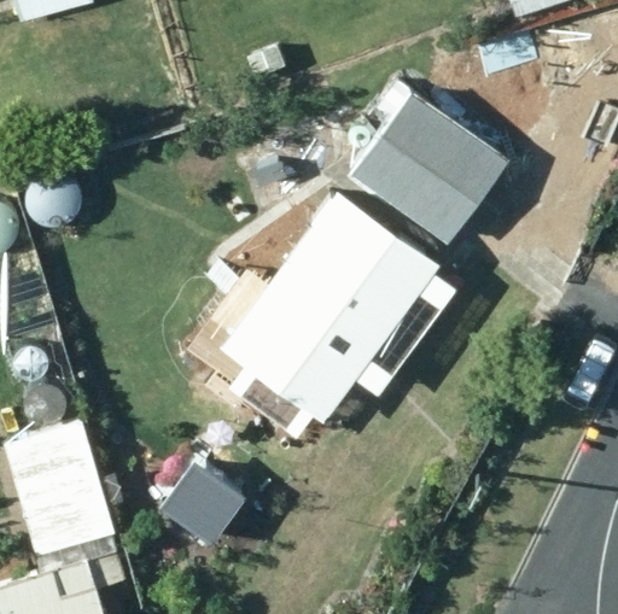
[(509,0),(514,17),(572,1),(572,0),(509,0)]
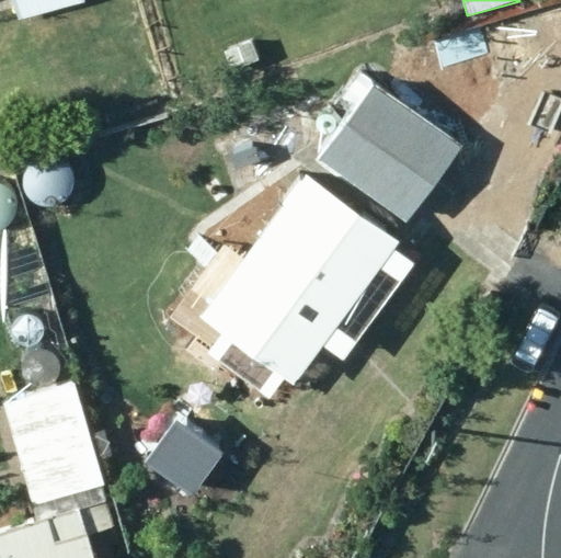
[(255,272),(217,322),(294,382),(396,249),(407,258),(419,241),(400,228),(460,149),(415,114),(431,93),(393,66),(243,262),(255,272)]
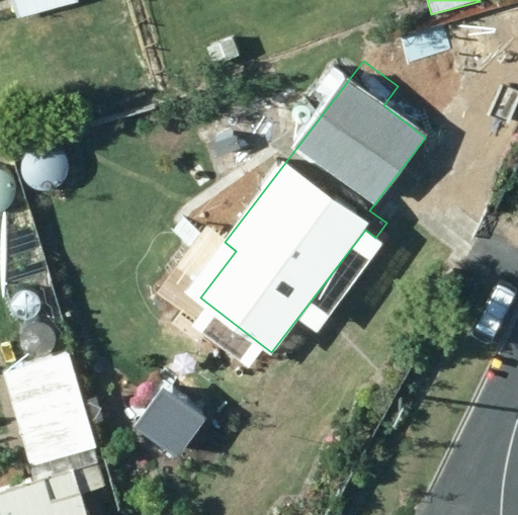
[(218,158),(242,148),(231,117),(206,127),(218,158)]
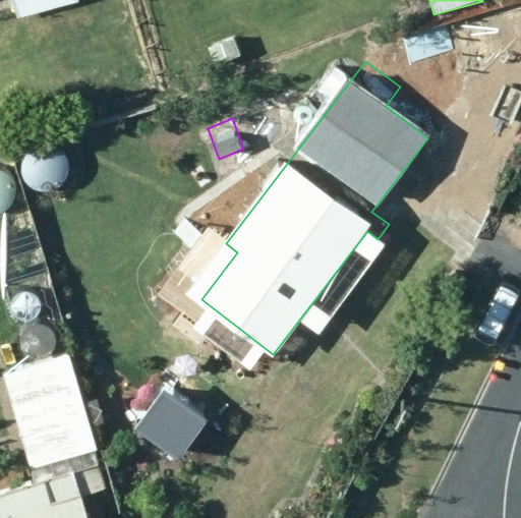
[(0,254),(0,277),(5,292),(29,284),(17,249),(0,254)]
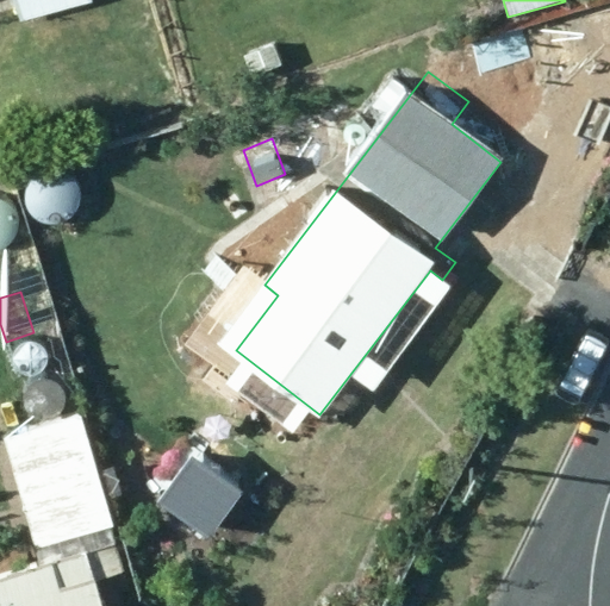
[(100,605),(93,582),(128,570),(80,414),(2,437),(43,569),(0,581),(0,605),(100,605)]
